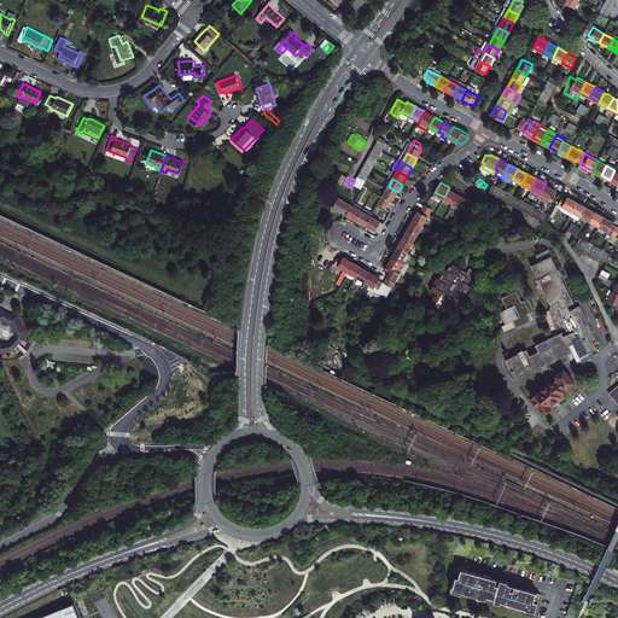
[(546,184),(540,193),(549,198),(554,188),(549,186),(546,184)]
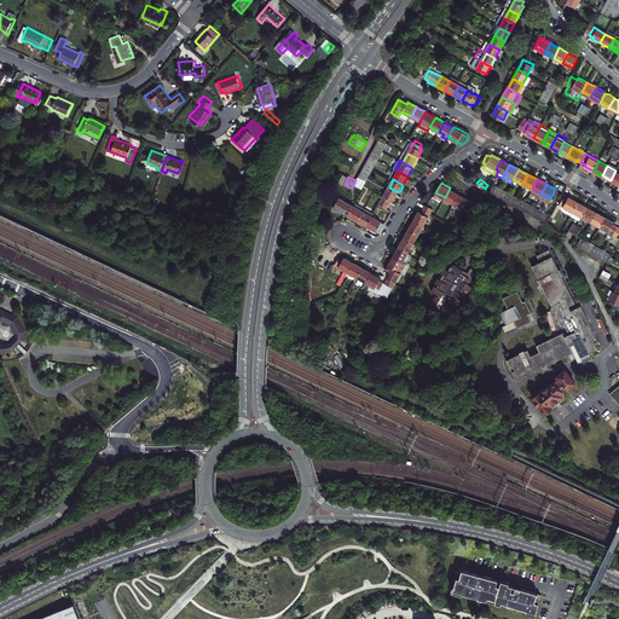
[(399,192),(389,187),(385,196),(392,201),(394,202),(397,196),(399,192)]
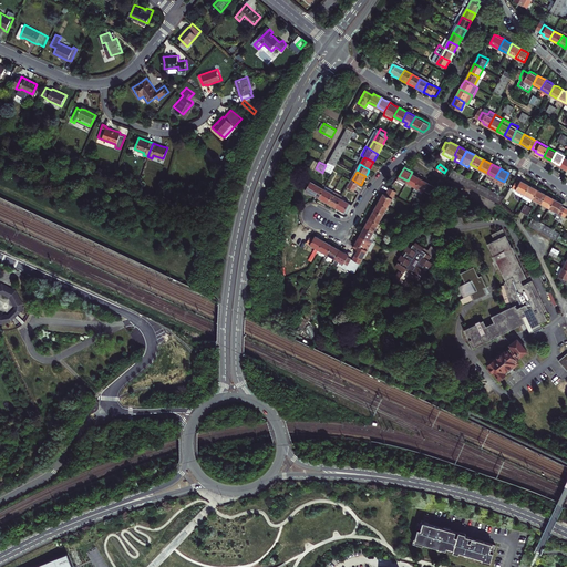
[(412,172),(408,181),(416,185),(421,176),(416,174),(412,172)]
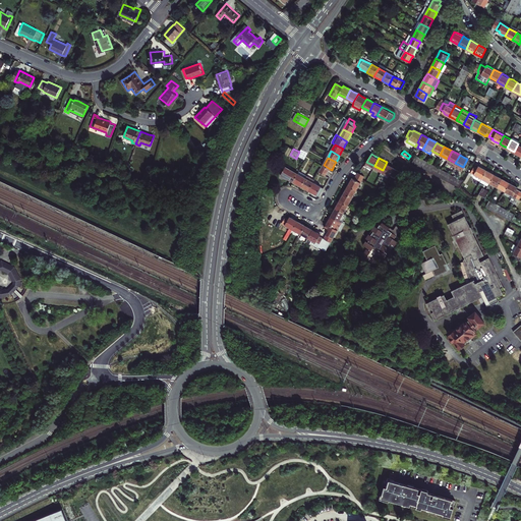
[(392,165),(387,162),(383,170),(381,173),(389,177),(391,173),(394,175),(400,169),(392,165)]
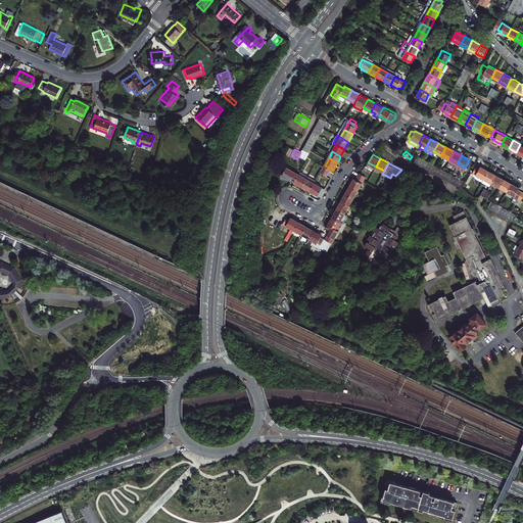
[(477,175),(484,179),(489,171),(485,168),(481,165),(481,168),(477,165),(474,173),(477,175)]
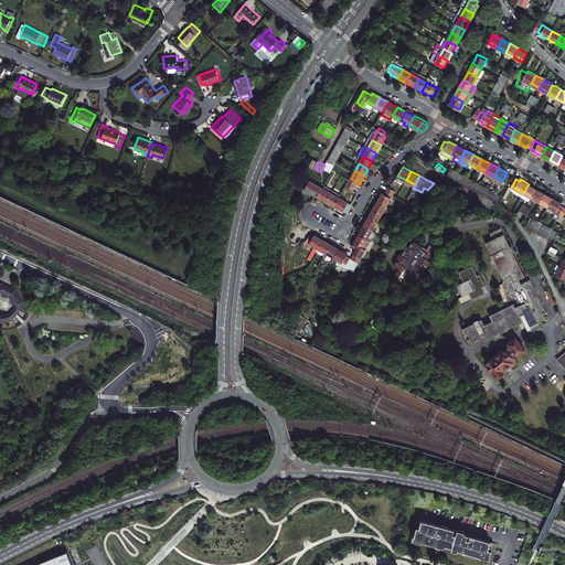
[(319,198),(324,189),(311,181),(307,190),(313,193),(319,198)]
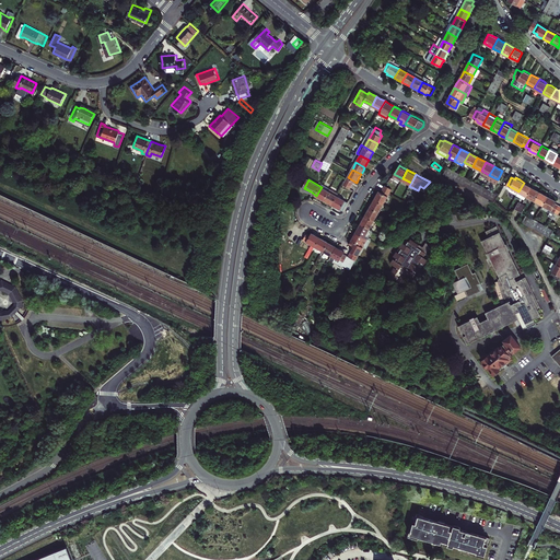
[(518,191),(527,196),(533,187),(528,185),(524,183),(518,191)]
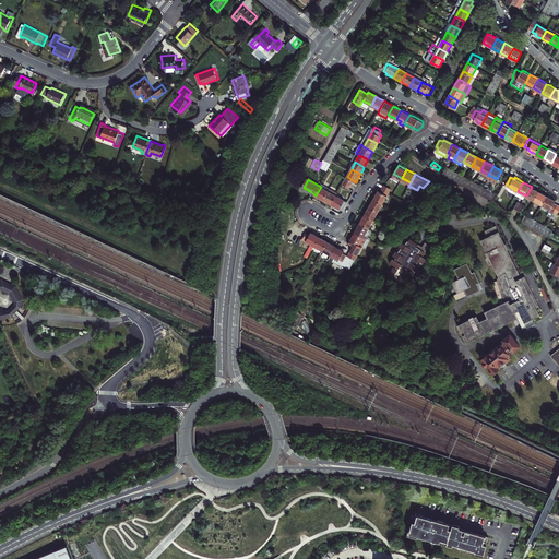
[(323,199),(329,191),(321,187),(316,195),(320,198),(323,199)]
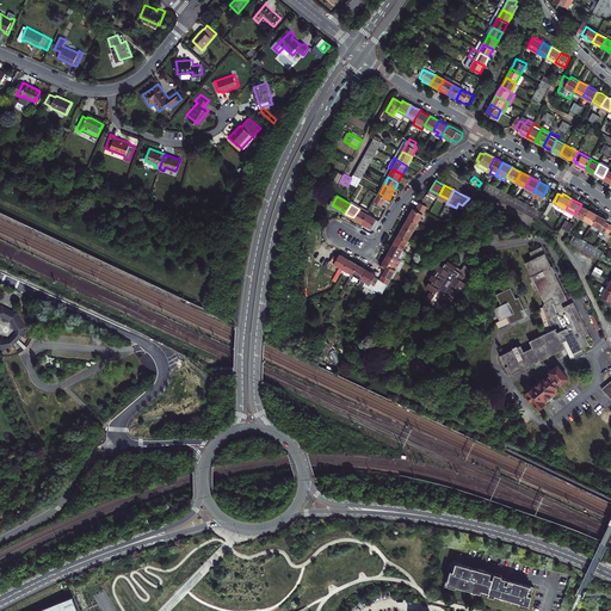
[(412,214),(409,216),(419,221),(426,209),(418,204),(417,209),(414,208),(412,214)]
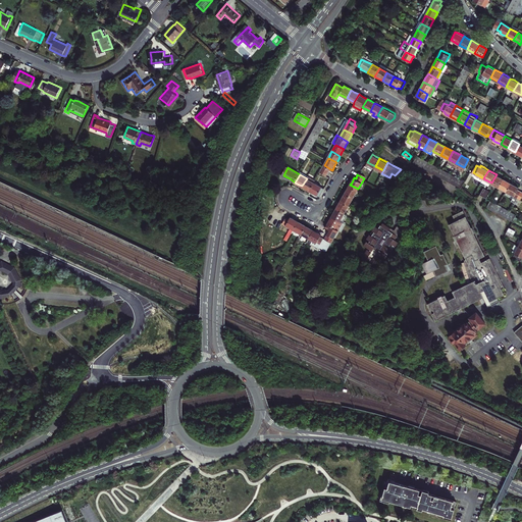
[(497,174),(491,183),(499,187),(504,178),(501,176),(497,174)]
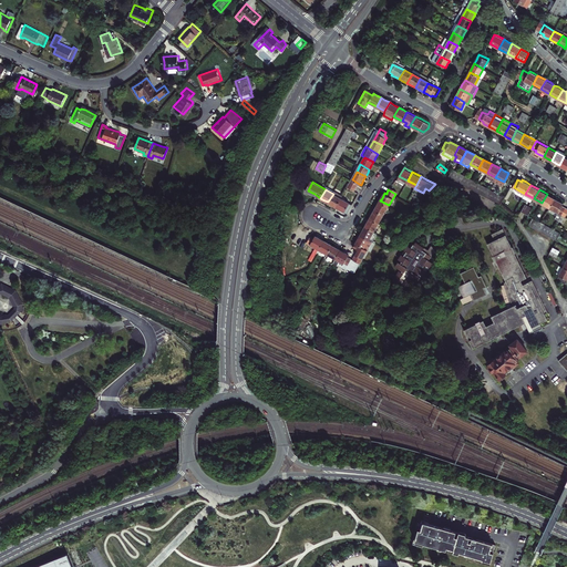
[(341,198),(333,194),(328,202),(332,205),(337,207),(341,198)]
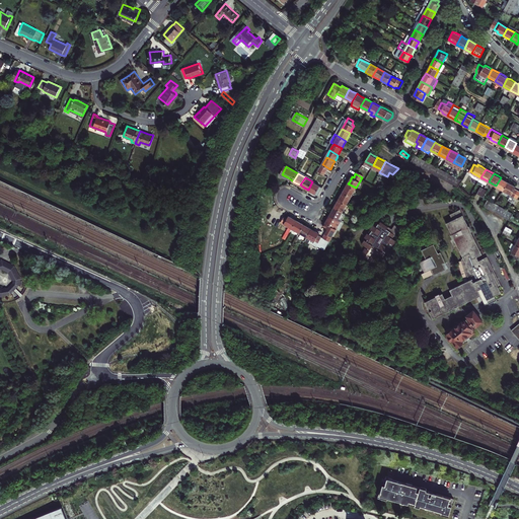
[(496,186),(504,191),(509,181),(505,179),(501,177),(496,186)]
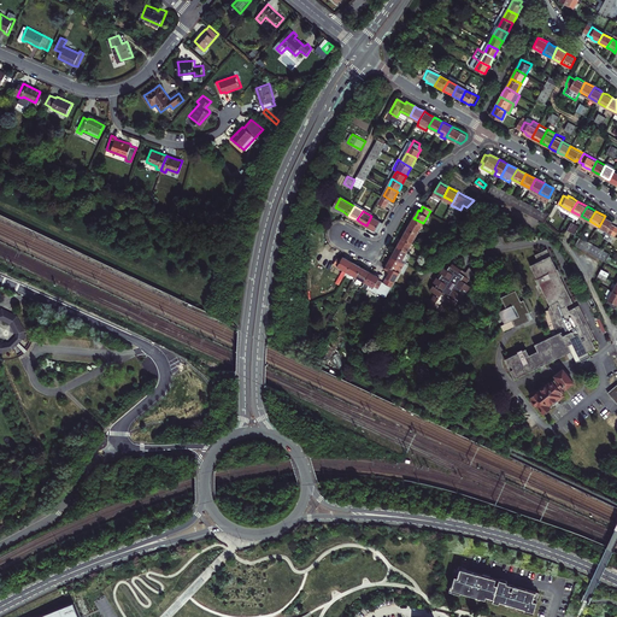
[(381,221),(371,216),(366,225),(371,228),(376,230),(381,221)]
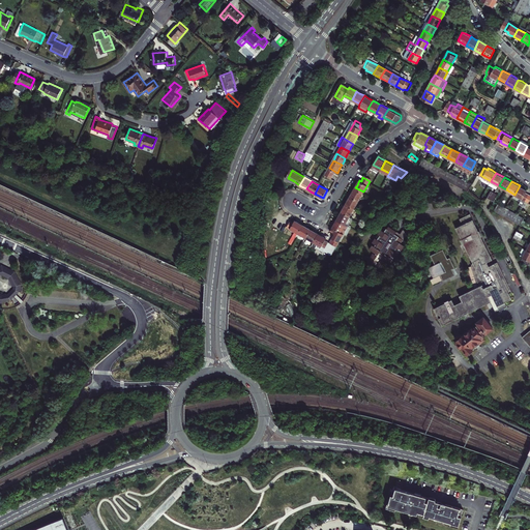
[(520,185),(514,195),(526,200),(529,193),(526,190),(527,189),(524,187),(520,185)]
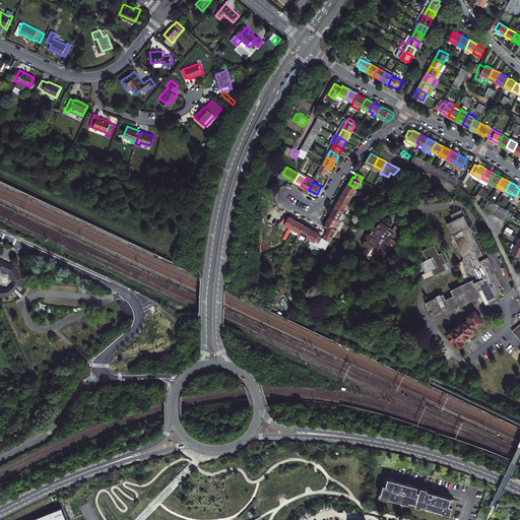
[(356,188),(348,184),(346,188),(344,192),(351,197),(356,188)]
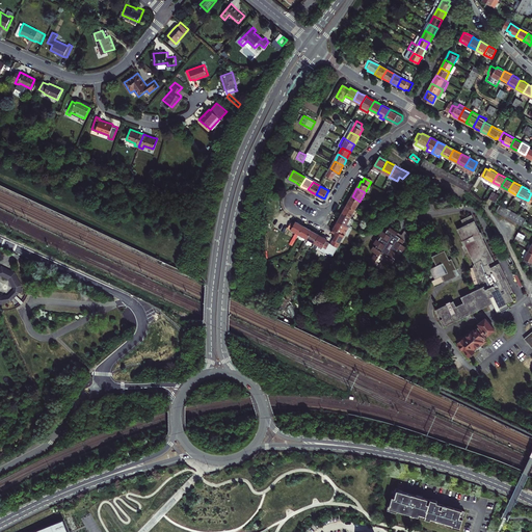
[(360,202),(352,196),(349,202),(348,205),(355,209),(360,202)]
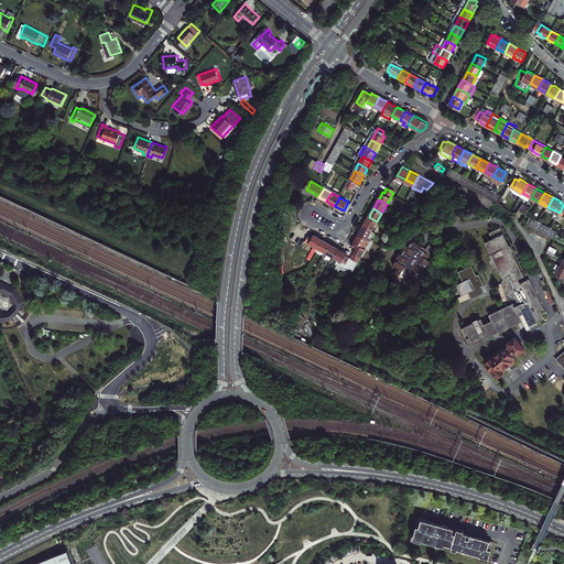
[(366,221),(365,225),(373,229),(377,221),(369,217),(366,221)]
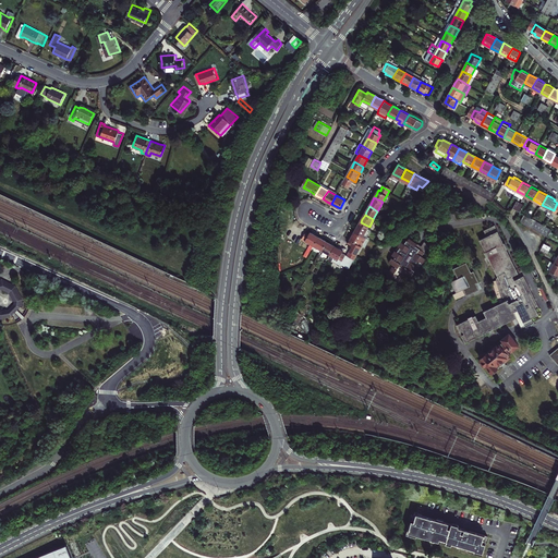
[(291,221),(284,237),(288,238),(294,222),(291,221)]
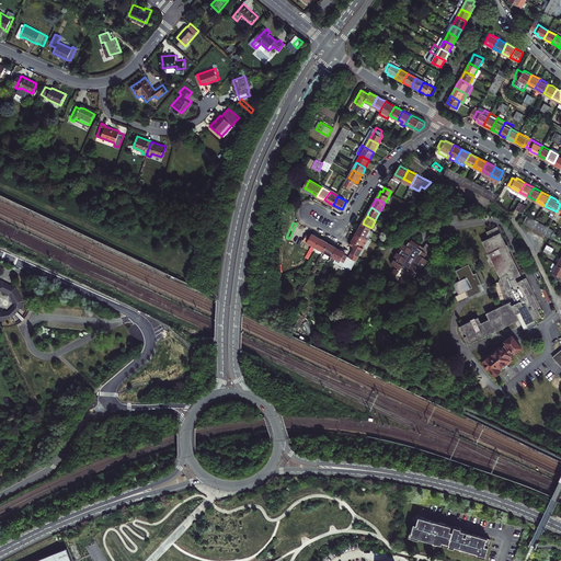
[(371,228),(363,224),(361,228),(358,231),(366,237),(371,228)]
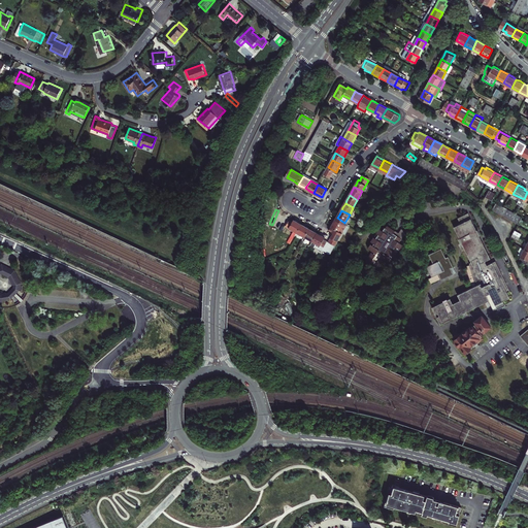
[(443,302),(432,308),(436,316),(438,314),(439,317),(437,318),(440,325),(489,301),(493,310),(505,305),(503,301),(509,298),(507,293),(510,292),(495,261),(487,265),(485,262),(491,259),(482,241),(480,242),(479,238),(480,238),(479,235),(480,234),(476,229),(476,230),(467,212),(457,218),(460,223),(453,227),(459,238),(458,238),(460,242),(461,242),(462,244),(463,244),(464,246),(463,246),(470,261),(468,262),(476,286),(458,295),(460,301),(453,304),(451,299),(448,300),(448,299),(443,301),(443,302)]
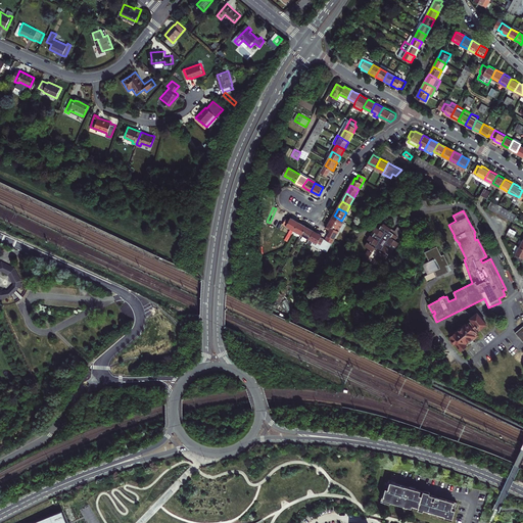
[(327,228),(330,230),(326,237),(333,241),(344,222),(341,221),(334,216),(330,223),(327,228)]
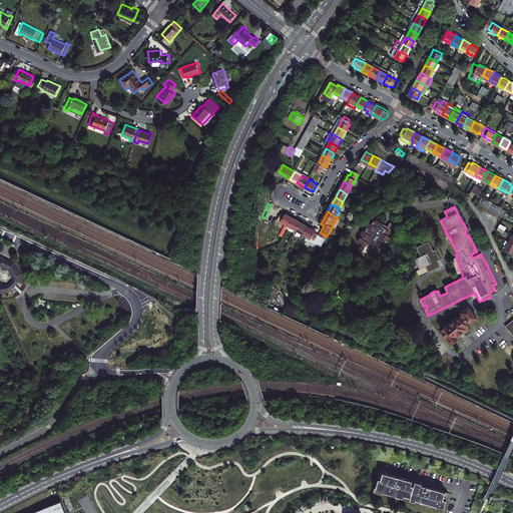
[(367,222),(364,226),(367,229),(366,230),(364,229),(361,233),(367,237),(366,239),(364,237),(359,245),(363,248),(364,247),(367,249),(366,251),(371,254),(376,246),(374,244),(375,243),(381,248),(384,244),(382,242),(384,240),(387,242),(390,238),(388,237),(390,233),(393,235),(396,231),(392,228),(394,225),(387,219),(388,217),(380,211),(376,217),(372,214),(369,218),(372,220),(369,223),(367,222)]
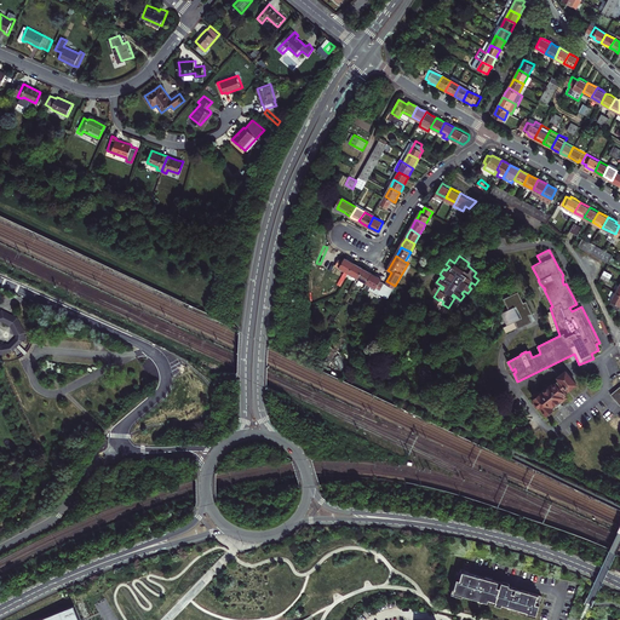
[(337,265),(350,271),(355,262),(350,259),(346,257),(345,259),(342,257),(337,265)]
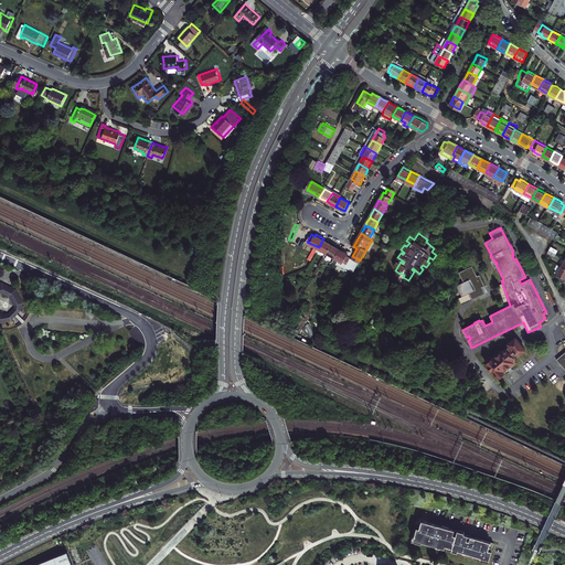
[(319,247),(328,253),(332,244),(328,242),(323,238),(319,247)]
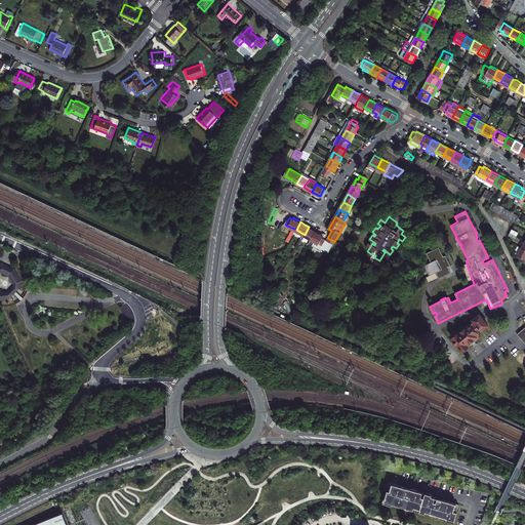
[(305,235),(312,239),(316,231),(313,229),(309,227),(305,235)]
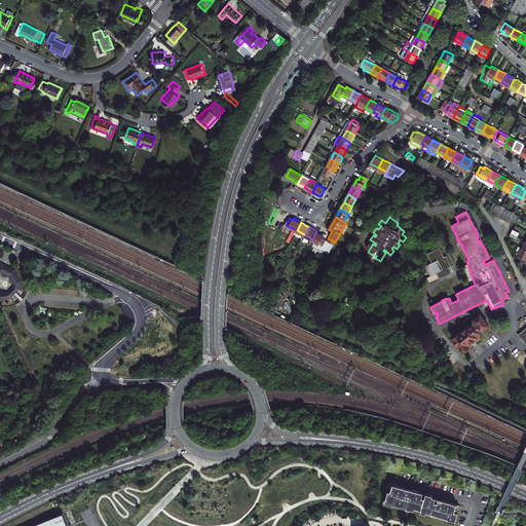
[(312,239),(324,246),(326,241),(334,246),(335,242),(328,238),(325,236),(325,235),(321,233),(316,231),(312,239)]
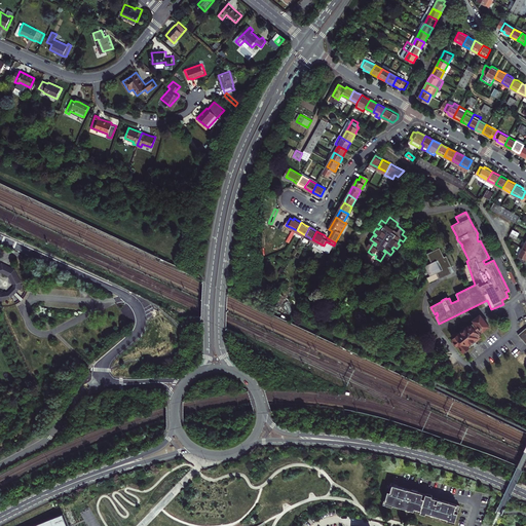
[(517,251),(518,252),(516,254),(519,255),(517,258),(525,262),(525,259),(525,249),(523,248),(520,246),(517,251)]
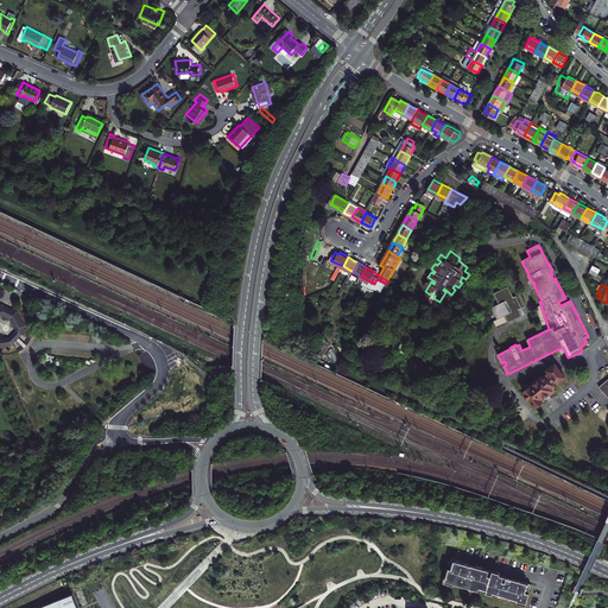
[(514,297),(510,286),(495,293),(500,303),(493,306),(499,318),(506,315),(510,322),(526,314),(518,295),(514,297)]
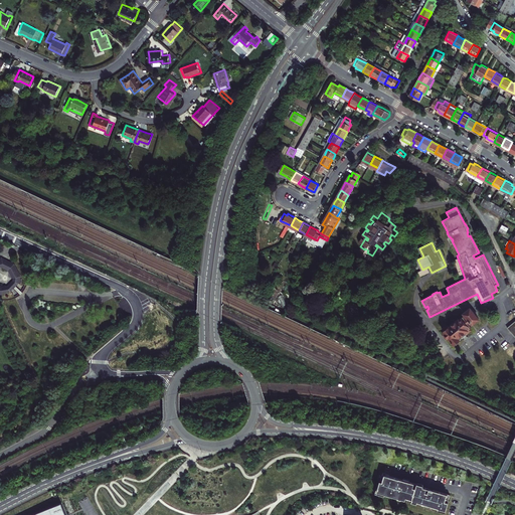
[(16,263),(4,256),(0,265),(9,269),(15,277),(15,280),(13,283),(10,285),(4,286),(0,285),(0,293),(4,294),(13,291),(18,287),(22,283),(23,276),(16,263)]
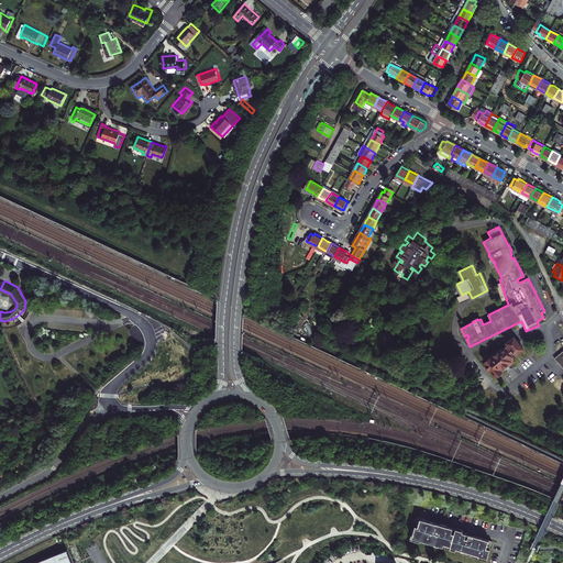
[(486,362),(485,363),(486,364),(485,366),(488,371),(490,370),(496,377),(503,372),(506,370),(508,372),(511,370),(509,367),(510,366),(509,366),(515,362),(512,357),(523,349),(519,343),(520,342),(517,337),(515,338),(515,337),(507,343),(508,345),(503,350),(499,345),(497,348),(496,346),(489,351),(490,352),(487,355),(487,356),(485,359),(485,360),(486,362)]
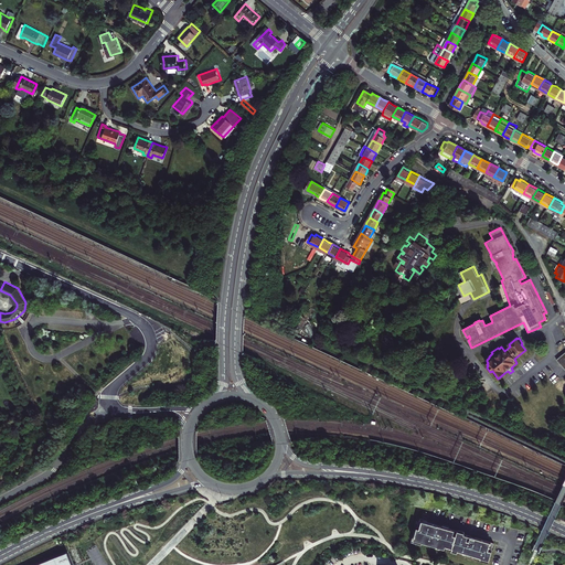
[(465,533),(418,521),(415,531),(414,530),(411,542),(422,545),(423,543),(480,560),(480,561),(488,563),(491,552),(488,551),(490,542),(464,535),(465,533)]
